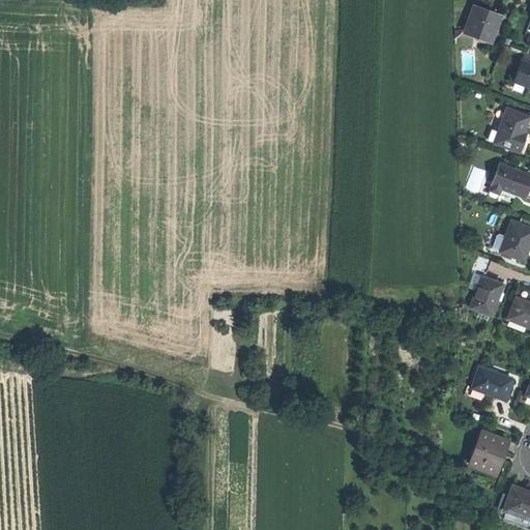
[(466,32),(475,35),(492,41),(497,26),(500,16),(493,13),(474,6),(466,32)]
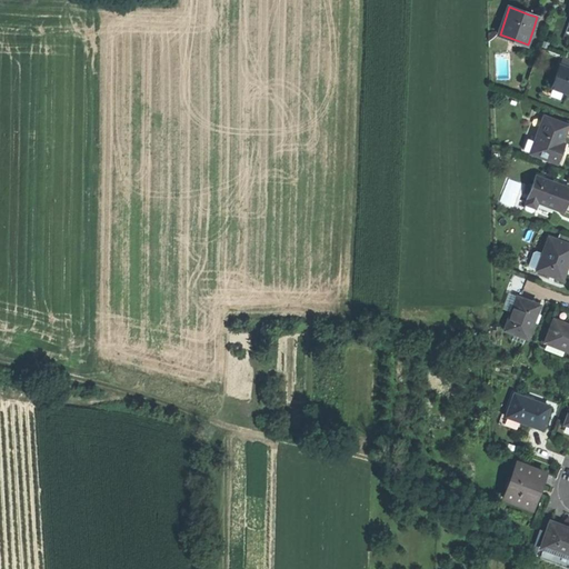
[(528,45),(510,38),(509,41),(530,49),(538,29),(533,28),(528,45)]
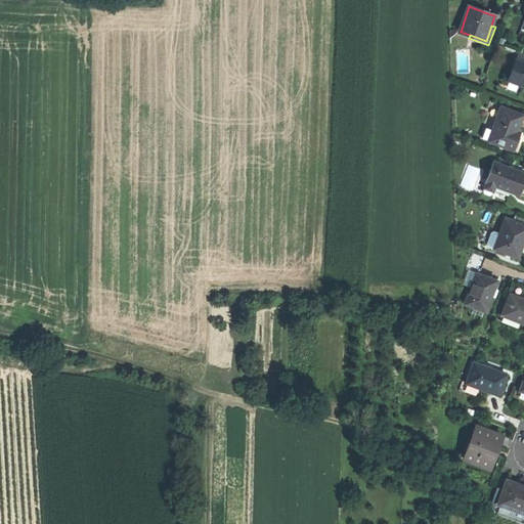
[(460,29),(450,29),(450,37),(460,29)]
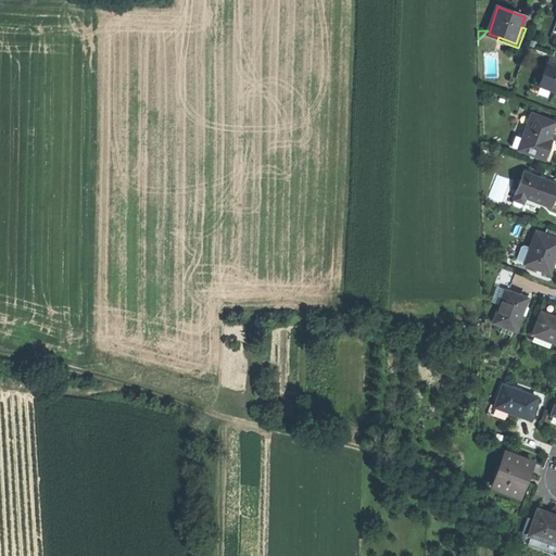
[(555,67),(547,64),(540,86),(555,91),(555,67)]
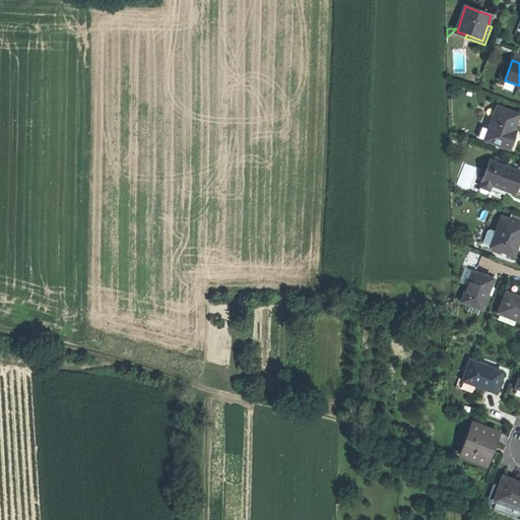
[(481,138),(510,148),(513,139),(516,132),(513,130),(518,116),(497,107),(489,129),(485,128),(481,138)]
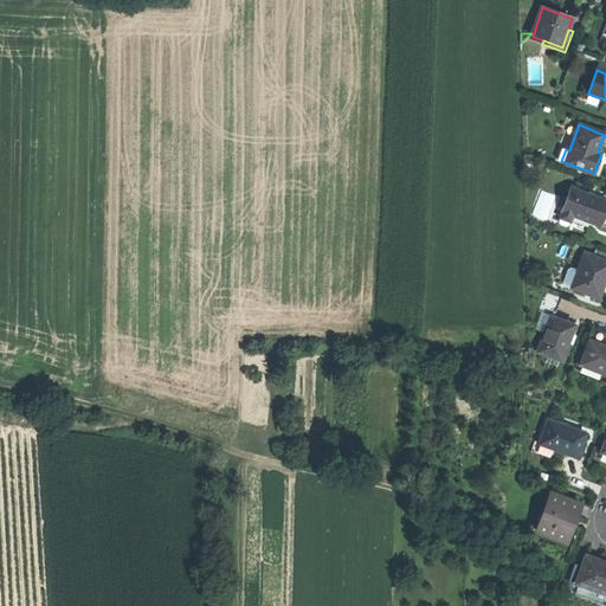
[(561,211),(572,216),(599,226),(604,214),(605,207),(605,201),(569,187),(561,211)]
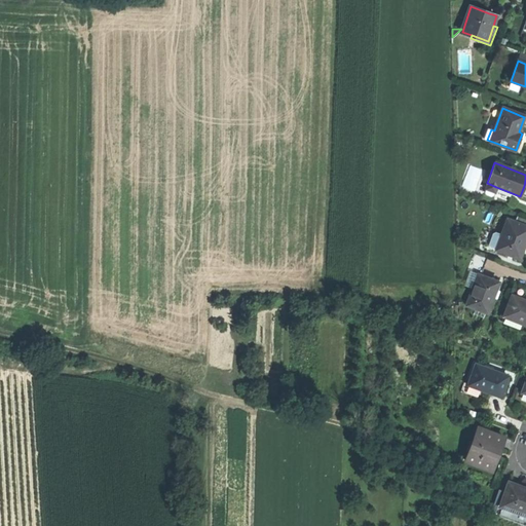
[(496,187),(487,183),(484,192),(485,195),(490,197),(492,196),(496,187)]
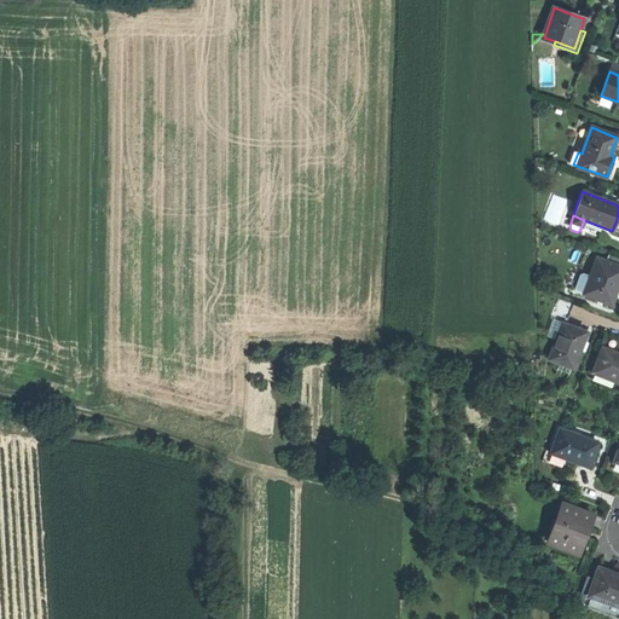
[(618,266),(618,256),(609,253),(606,261),(618,266)]
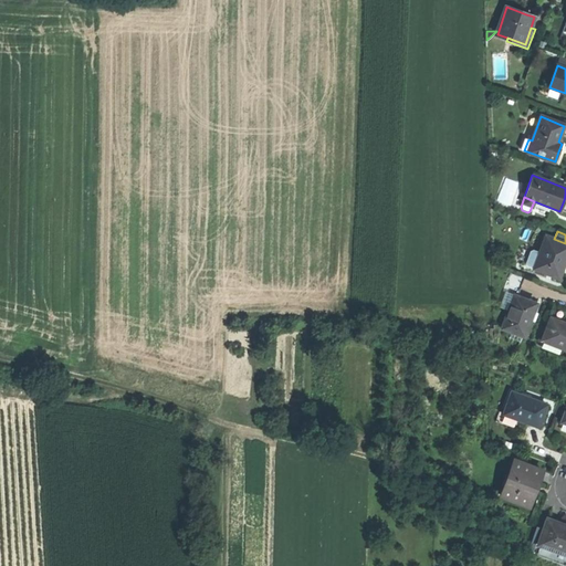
[(562,270),(564,264),(565,260),(565,243),(554,239),(546,236),(540,252),(533,268),(558,279),(562,270)]
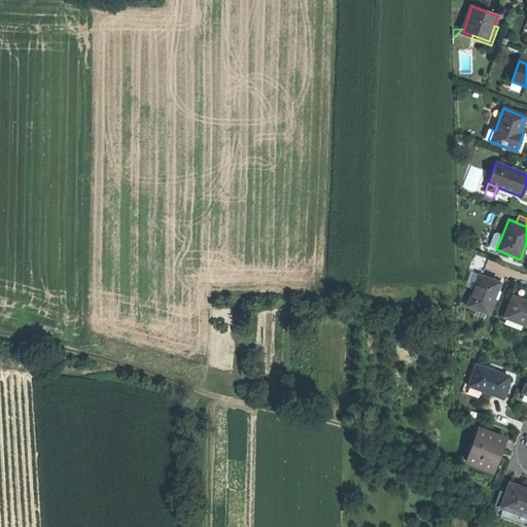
[(496,249),(502,235),(496,233),(494,234),(490,244),(491,247),(496,249)]
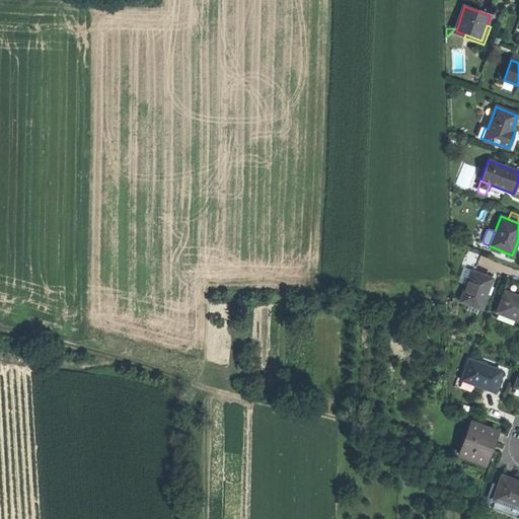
[(474,271),(482,254),(468,248),(461,265),(465,267),(471,269),(474,271)]
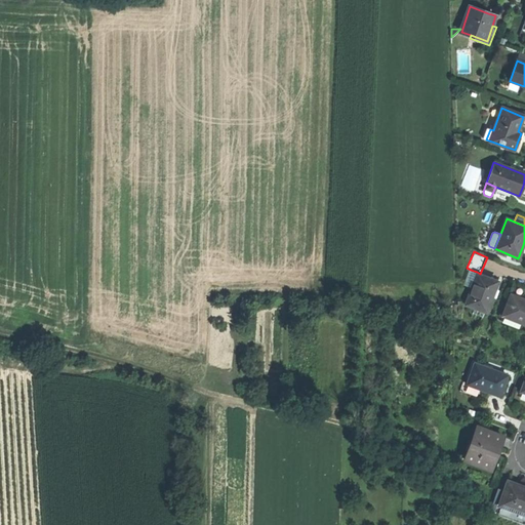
[(477,272),(471,270),(465,283),(471,286),(477,272)]
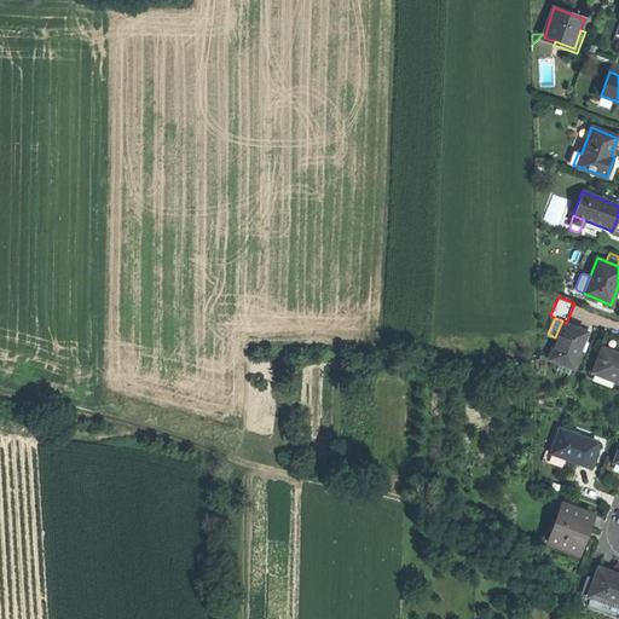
[(588,331),(566,323),(562,320),(555,337),(547,357),(572,368),(580,348),(588,331)]
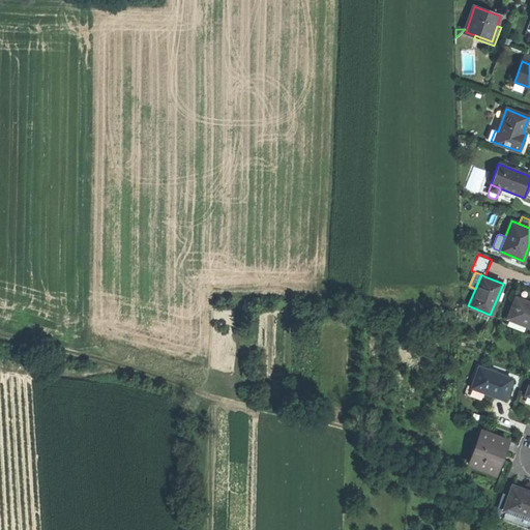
[(506,319),(529,327),(529,302),(514,297),(506,319)]
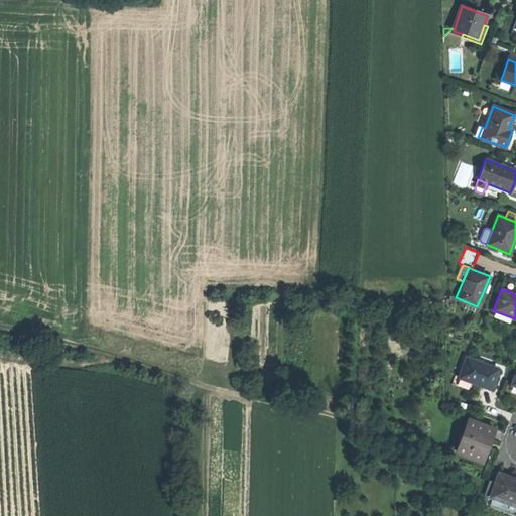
[(459,377),(491,389),(494,381),(498,368),(466,357),(459,377)]
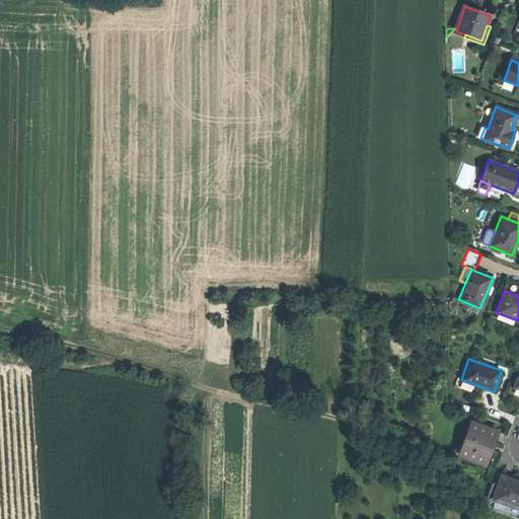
[(459,454),(485,463),(492,444),(497,431),(471,422),(459,454)]
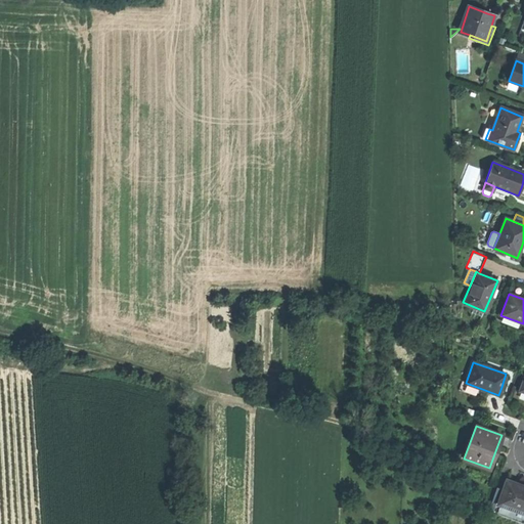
[(503,489),(498,500),(496,504),(500,505),(497,512),(523,522),(523,486),(506,480),(503,489)]
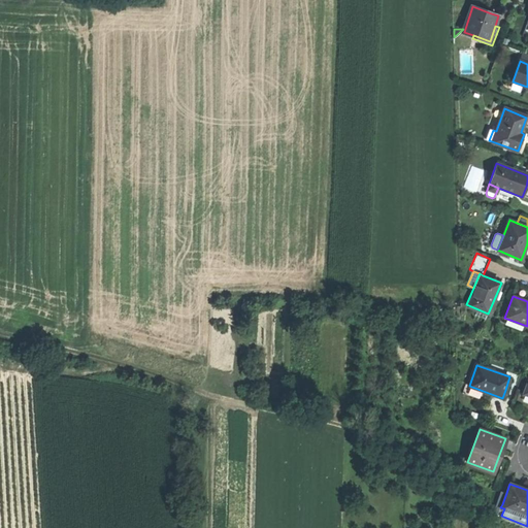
[(506,493),(499,490),(495,501),(500,503),(502,504),(506,493)]
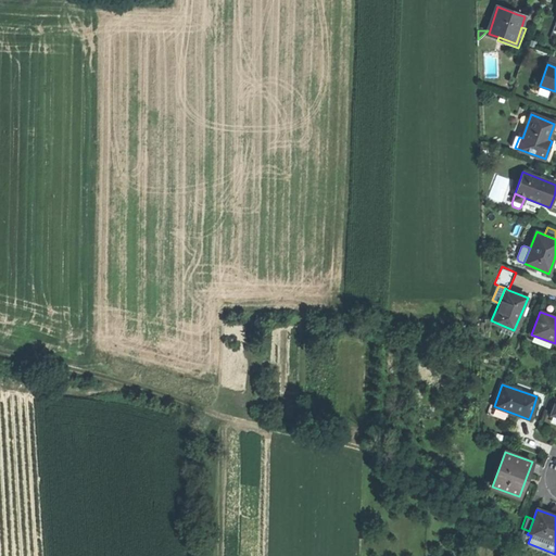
[(521,528),(516,540),(521,542),(527,530),(521,528)]
